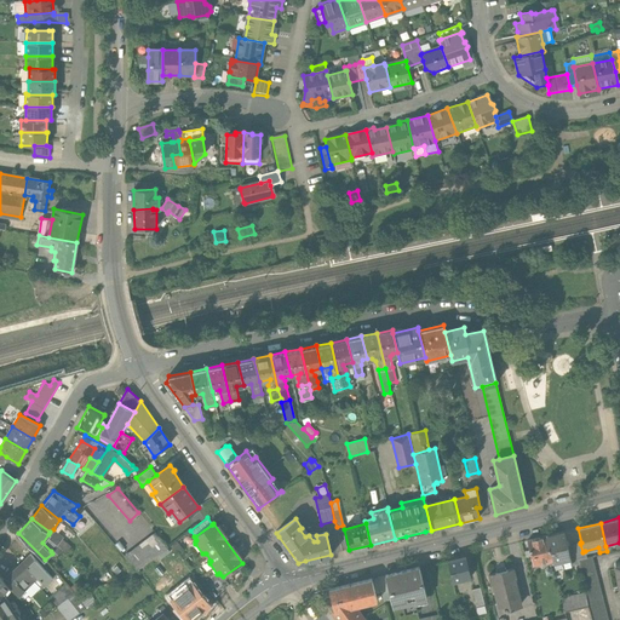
[(62,538),(53,529),(50,532),(49,534),(56,545),(63,550),(67,552),(72,546),(62,539),(62,538)]
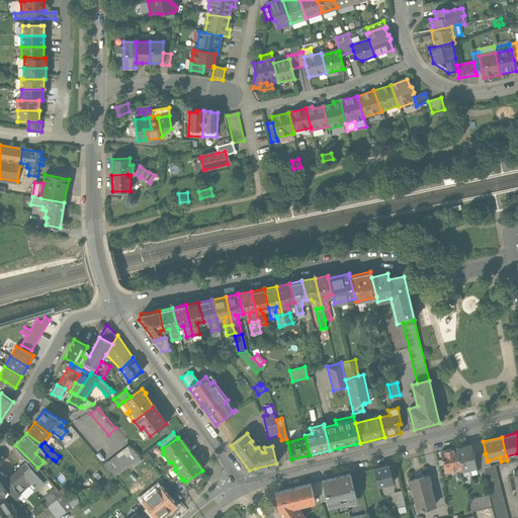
[(471,444),(456,448),(461,468),(462,471),(468,470),(469,475),(478,472),(475,458),(475,456),(471,444)]
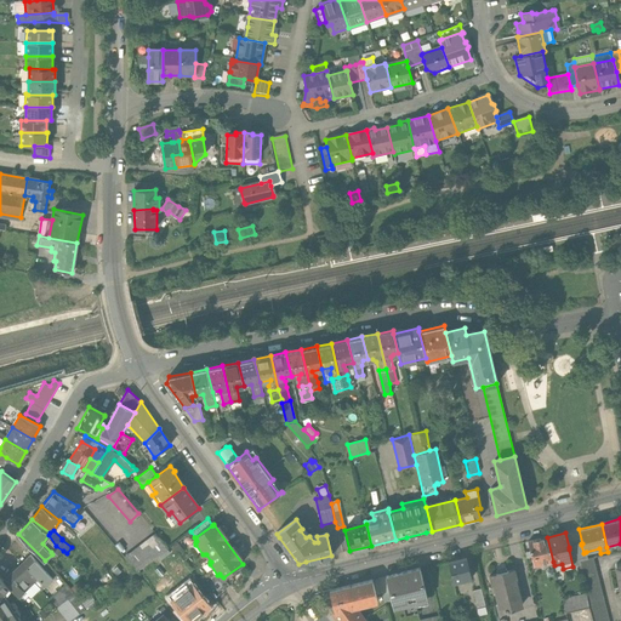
[(49,535),(43,543),(51,552),(52,551),(60,556),(63,551),(56,546),(49,535)]
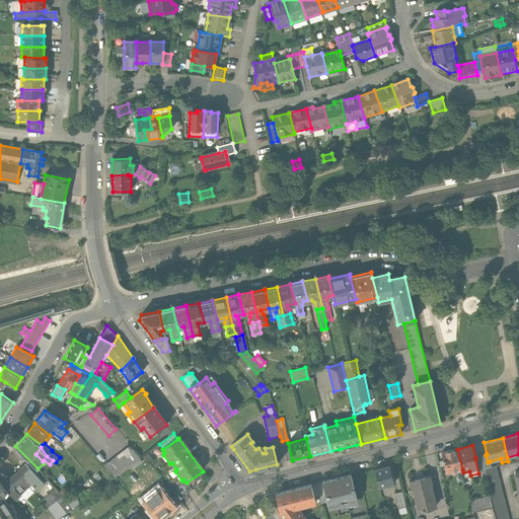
[(115,475),(132,463),(140,457),(132,448),(104,467),(112,474),(115,475)]
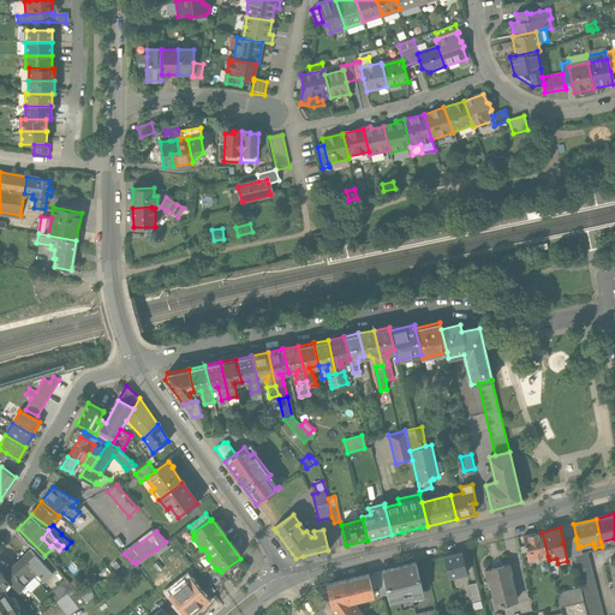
[(529,561),(548,556),(542,532),(523,537),(529,561)]
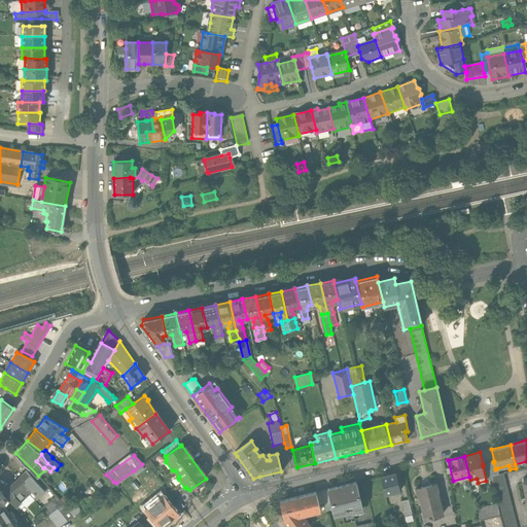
[(154,465),(150,459),(145,463),(148,468),(154,465)]
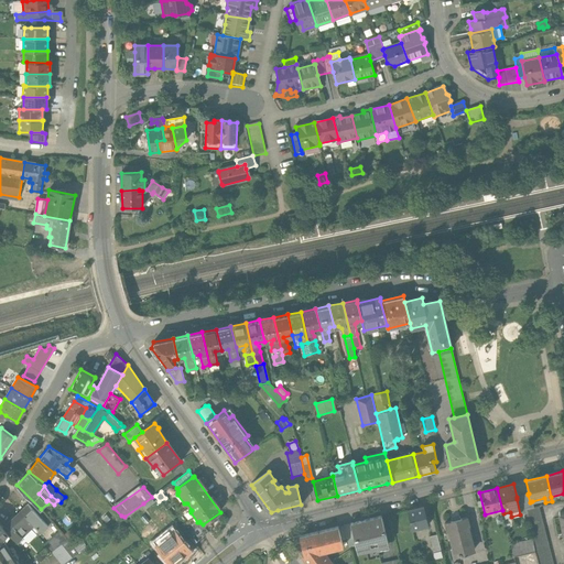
[(520,514),(527,512),(525,510),(533,508),(532,501),(530,502),(528,495),(517,497),(517,499),(520,514)]
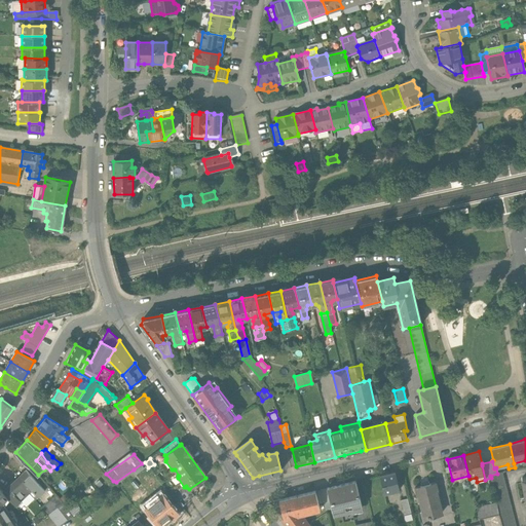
[(145,467),(142,463),(134,470),(137,474),(145,467)]
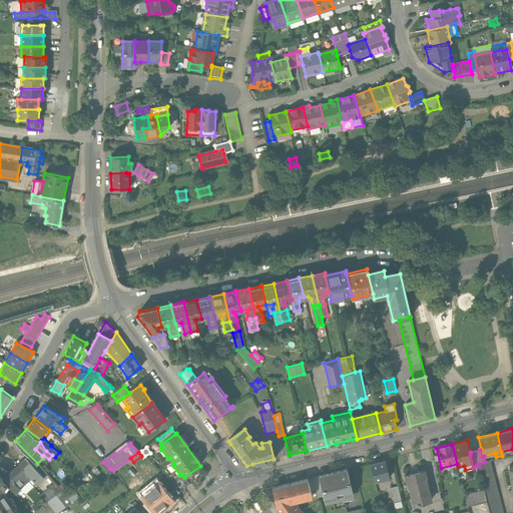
[(25,458),(19,464),(25,472),(23,474),(28,480),(31,478),(37,484),(44,478),(25,458)]
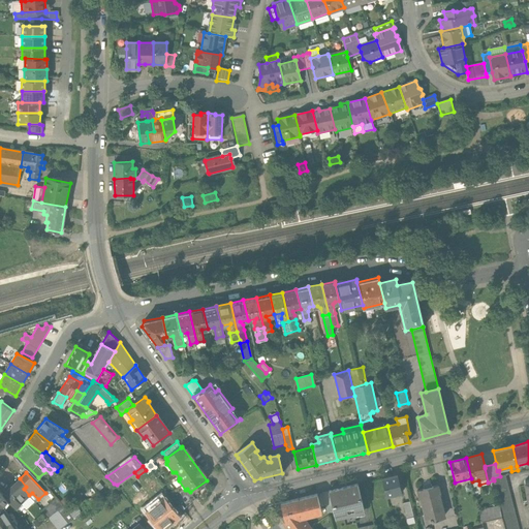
[(397,475),(381,478),(386,497),(401,494),(397,475)]
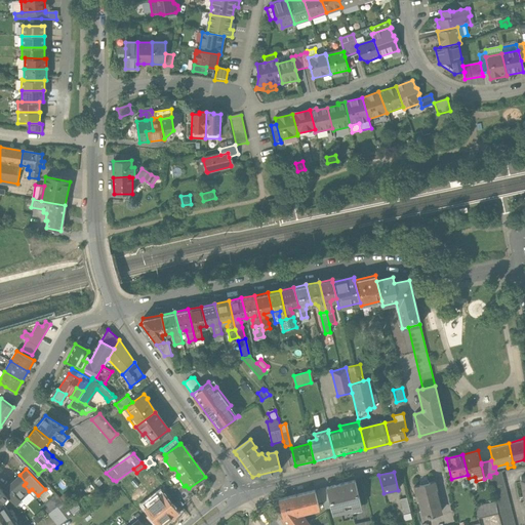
[(489,475),(490,477),(501,524),(514,524),(501,473),(496,473),(489,475)]
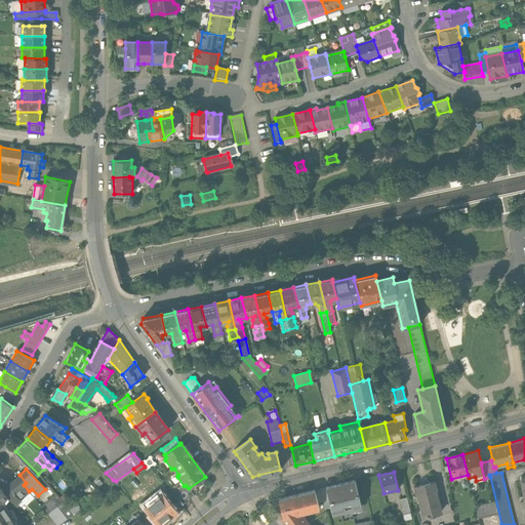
[(15,505),(29,491),(24,485),(26,483),(19,475),(2,490),(7,495),(15,505)]
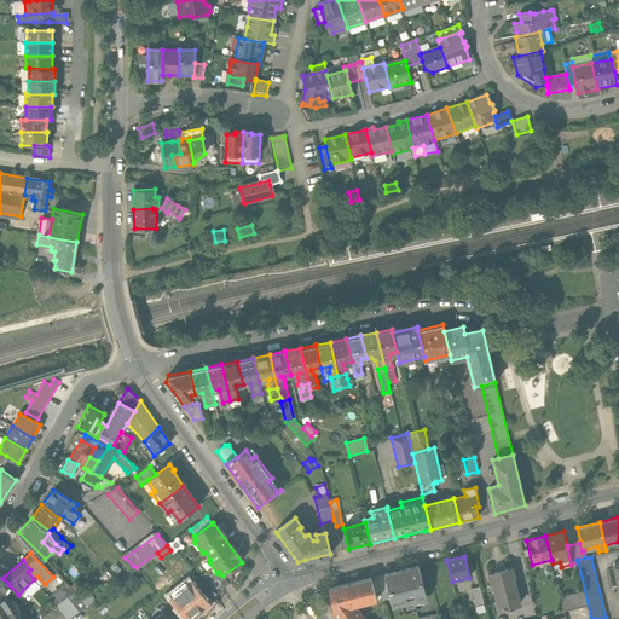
[(388,574),(385,576),(391,600),(392,606),(403,603),(401,601),(412,599),(412,601),(426,597),(418,567),(401,572),(388,574)]
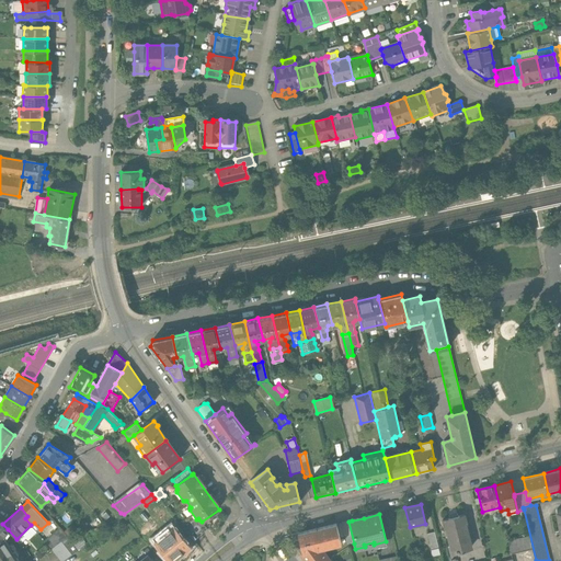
[(449,518),(443,521),(445,529),(446,529),(453,553),(456,552),(457,553),(468,550),(468,549),(472,548),(466,524),(467,524),(465,515),(458,516),(457,514),(448,516),(449,518)]
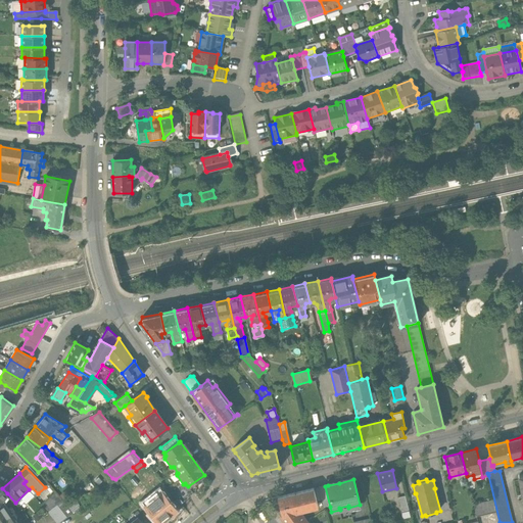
[(93,488),(89,483),(85,487),(89,492),(93,488)]
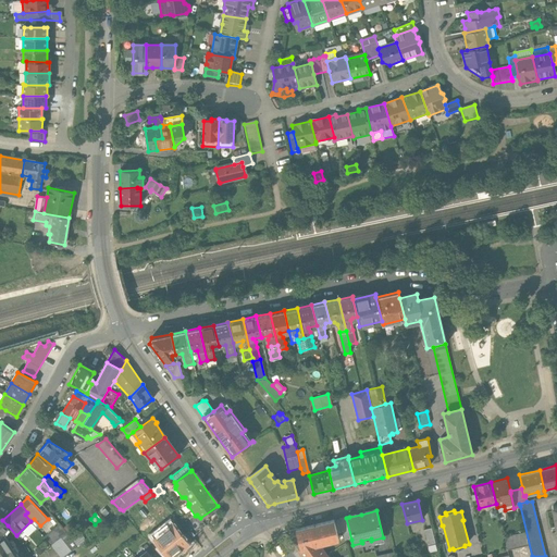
[(200,518),(197,515),(197,516),(183,527),(192,537),(206,525),(200,518)]
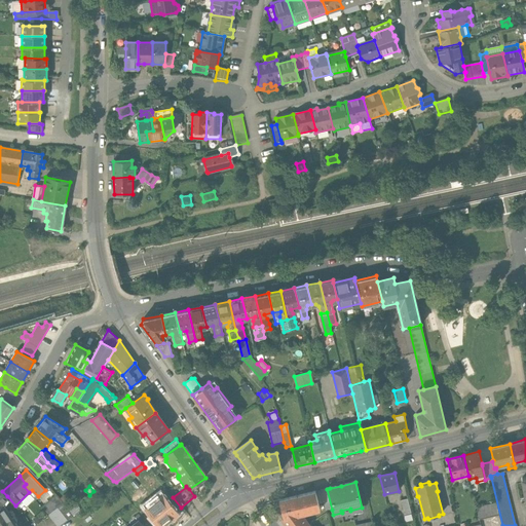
[(0,523),(11,517),(4,505),(3,505),(1,503),(7,496),(2,491),(0,488),(0,523)]
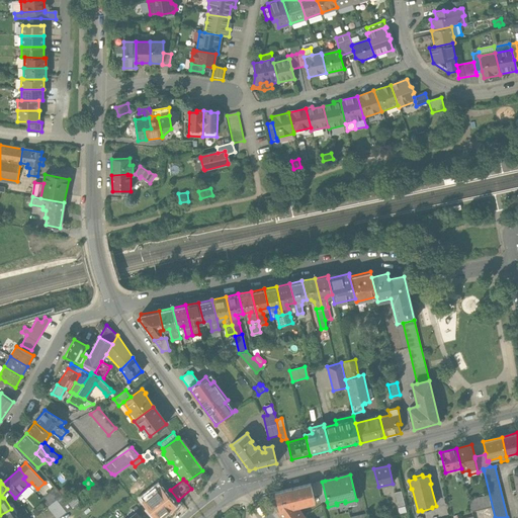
[(77,491),(81,487),(76,482),(71,486),(77,491)]
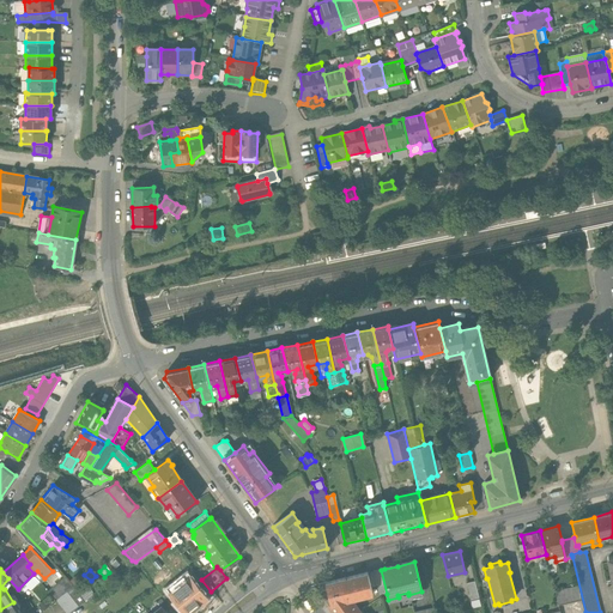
[(381,570),(368,574),(371,587),(377,586),(381,596),(387,594),(381,570)]
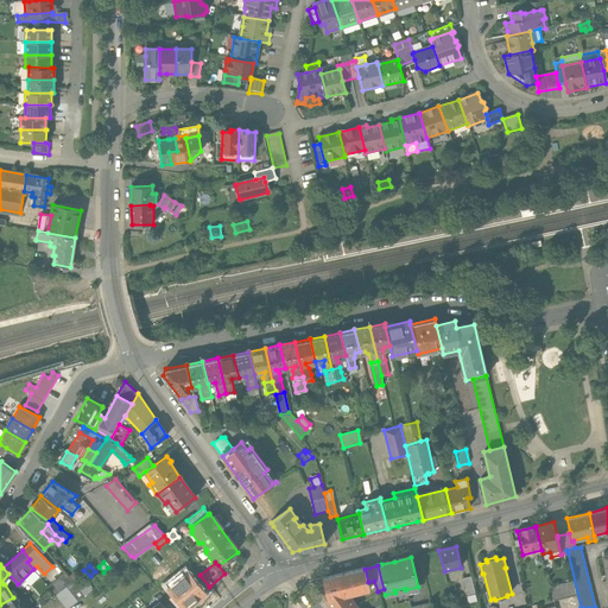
[(76,567),(67,575),(74,582),(76,581),(82,575),(76,567)]
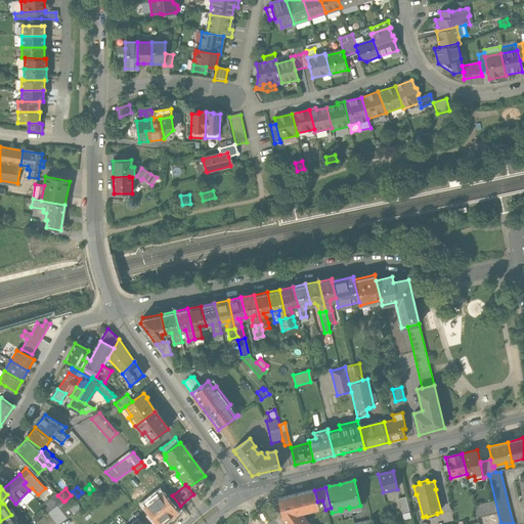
[(277,498),(282,517),(300,513),(318,508),(317,501),(314,490),(277,498)]
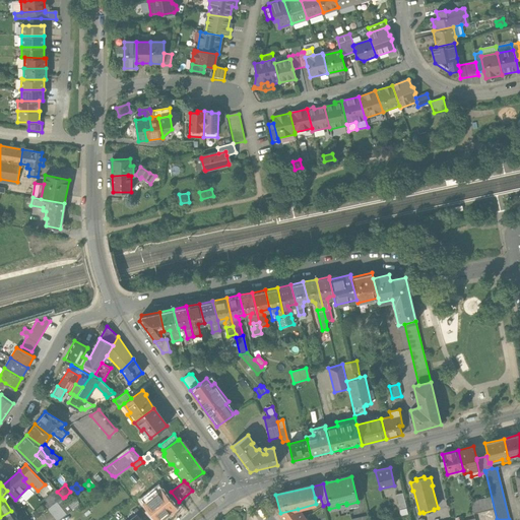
[(159,489),(140,504),(152,519),(164,519),(176,511),(159,489)]
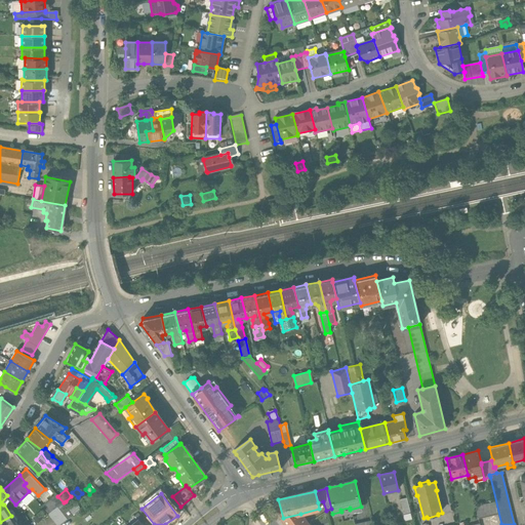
[(43,507),(49,514),(58,507),(64,502),(57,496),(55,494),(50,499),(51,500),(43,507)]
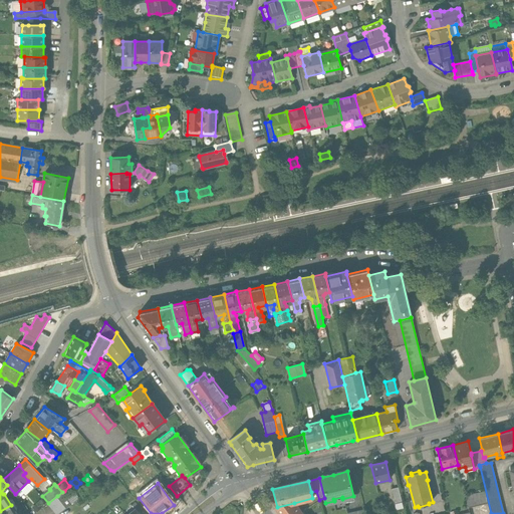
[(403,506),(398,488),(391,489),(395,504),(399,503),(400,507),(403,506)]
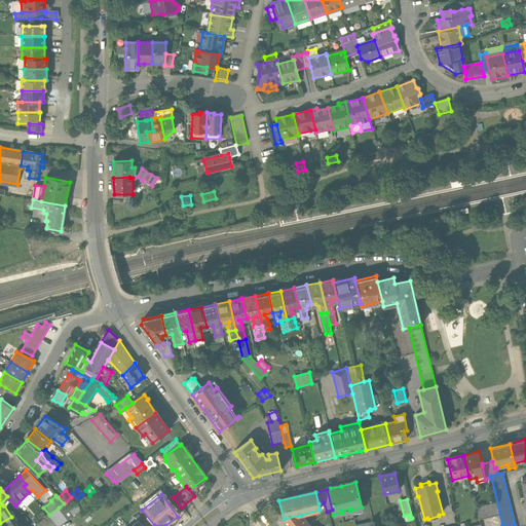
[(73,500),(66,502),(64,503),(59,508),(68,520),(81,510),(73,500)]
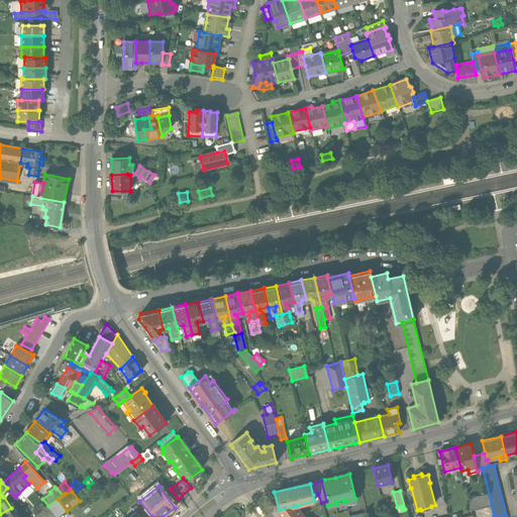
[(266,494),(278,510),(279,510),(274,492),(266,494)]
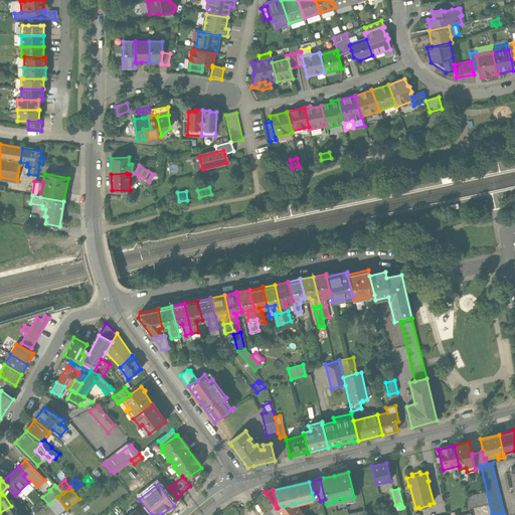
[(469,509),(489,504),(486,493),(467,497),(469,509)]
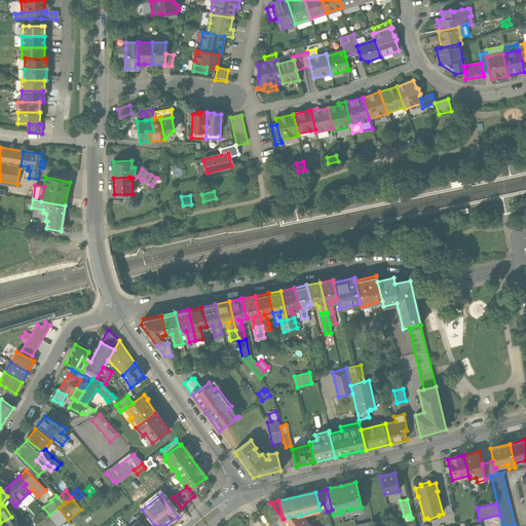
[(59,525),(68,520),(59,508),(49,515),(58,525),(59,525)]
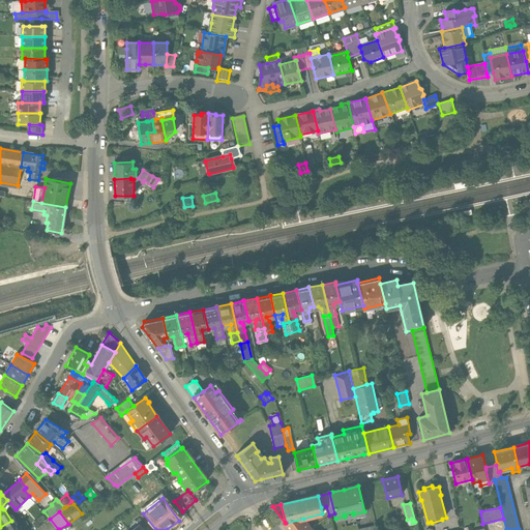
[(37,528),(43,524),(39,518),(33,523),(37,528)]
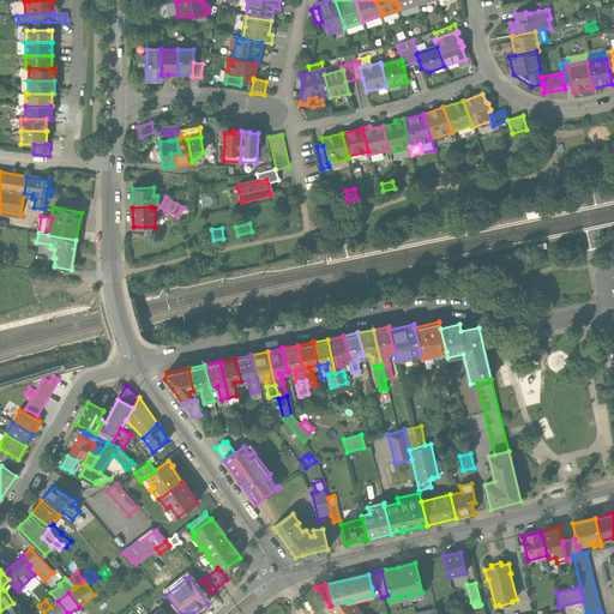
[(330,606),(335,613),(357,613),(361,613),(351,601),(331,606),(330,606)]
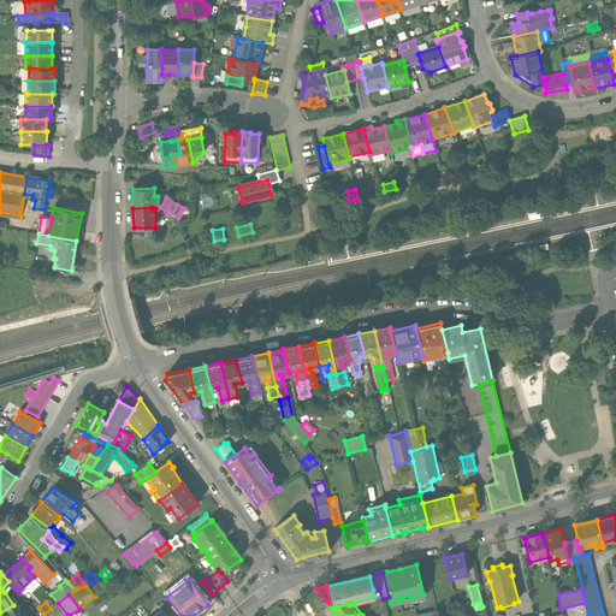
[(19,615),(13,605),(0,612),(0,615),(19,615)]
